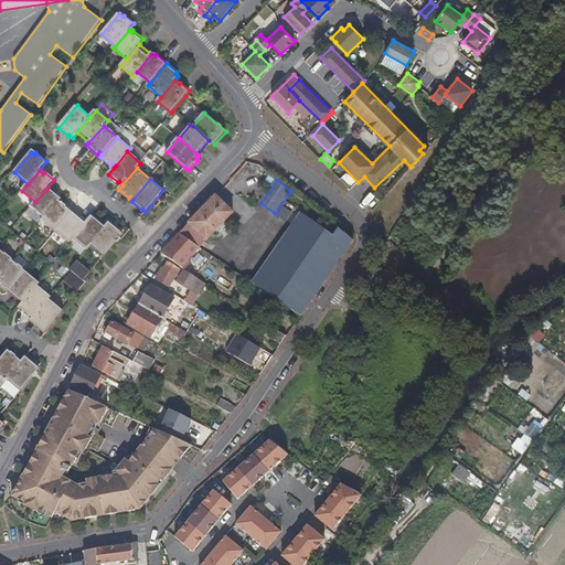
[(49,192),(46,190),(35,202),(31,208),(44,219),(60,201),(61,199),(51,190),(49,192)]
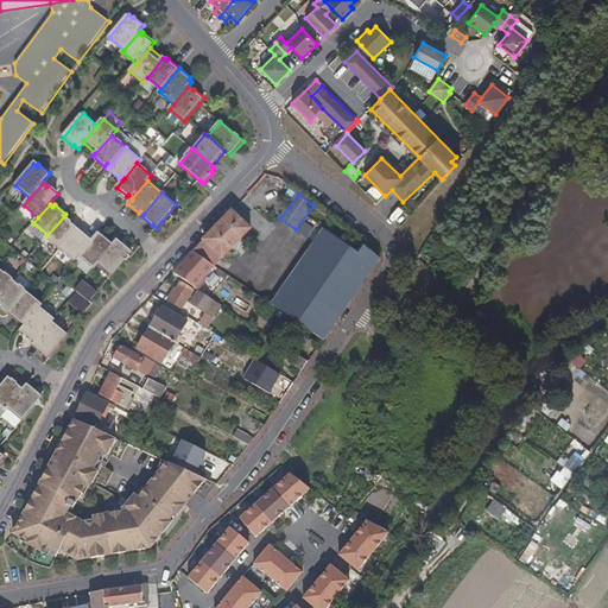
[(252,229),(233,211),(203,241),(222,260),(252,229)]
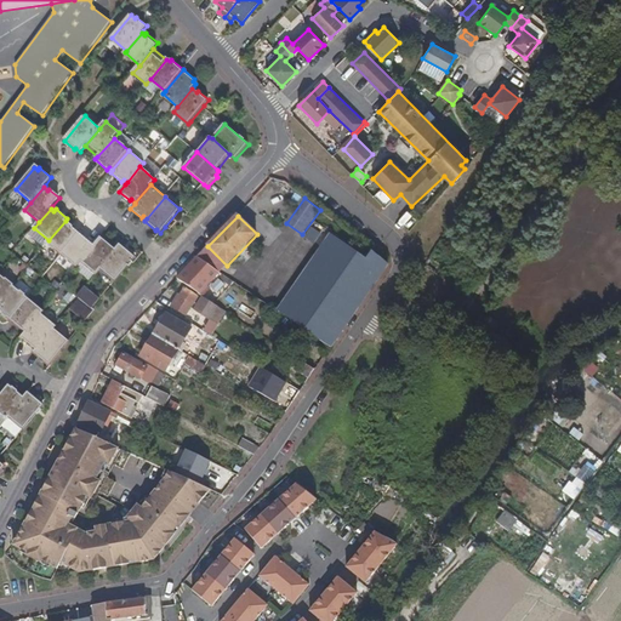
[(80,233),(66,221),(49,240),(47,243),(62,255),(78,235),(80,233)]
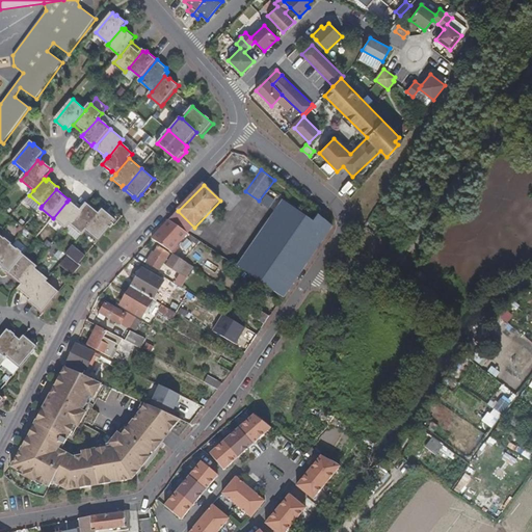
[(275,200),(266,192),(259,202),(268,209),(275,200)]
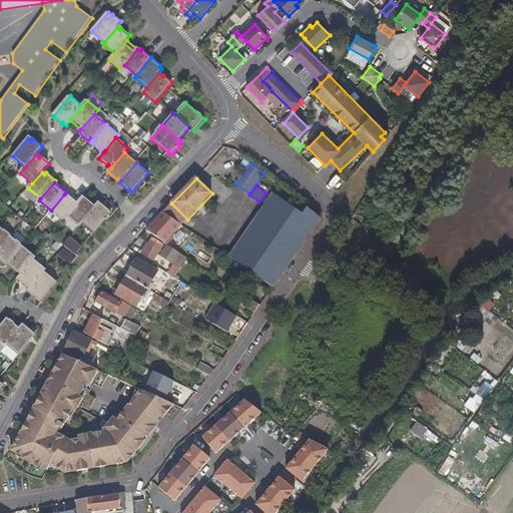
[(303,213),(273,193),(228,258),(273,288),(321,218),(307,207),(303,213)]
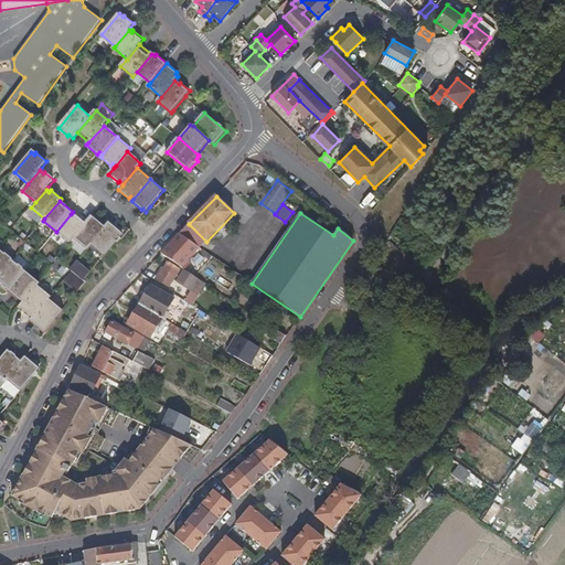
[(74,216),(71,214),(56,232),(70,244),(74,238),(86,224),(75,215),(74,216)]
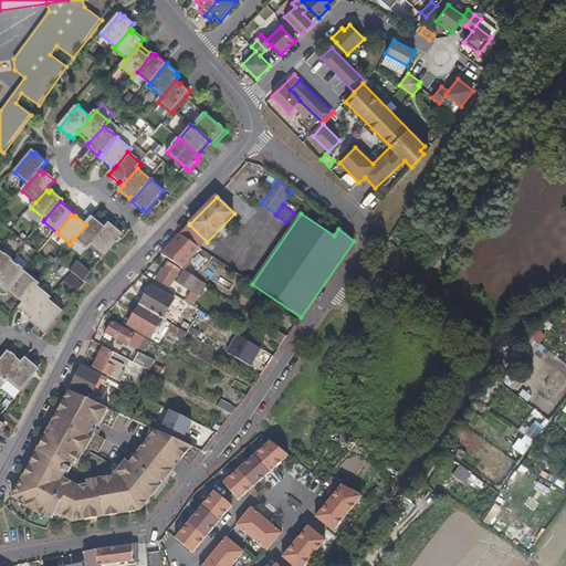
[(92,218),(86,224),(74,239),(87,250),(92,245),(106,228),(96,220),(95,221),(92,218)]
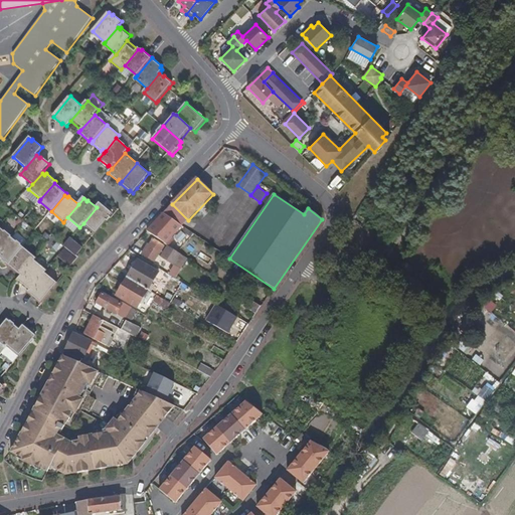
[(100,203),(97,207),(83,223),(96,234),(111,215),(108,213),(110,211),(100,203)]
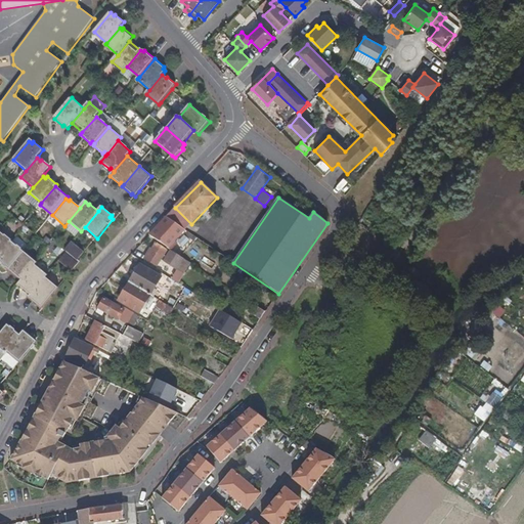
[(175,208),(166,217),(185,230),(191,224),(175,208)]
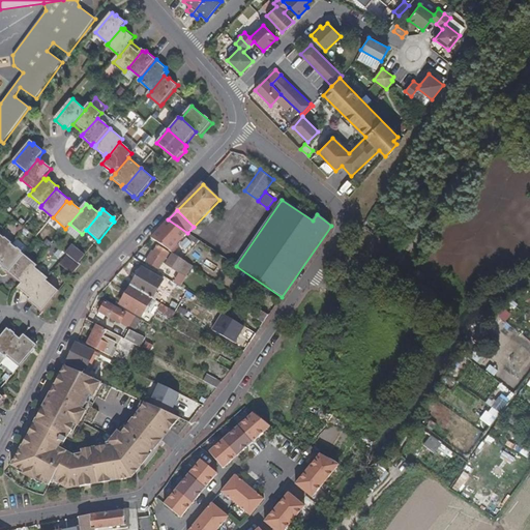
[(187,233),(168,219),(150,239),(171,252),(187,233)]
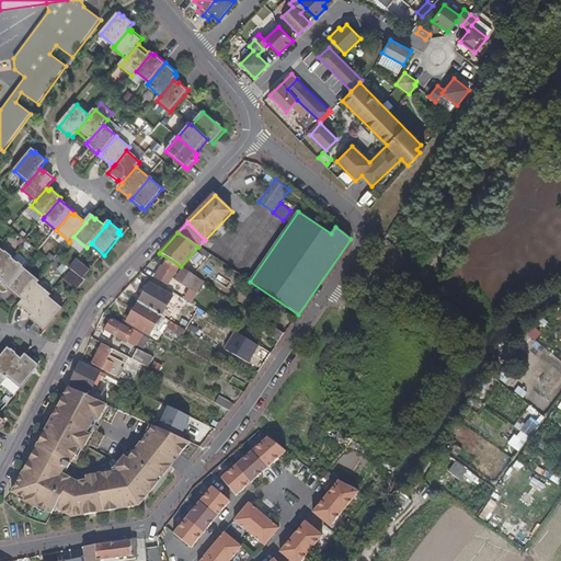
[(0,248),(0,274),(13,259),(0,248)]
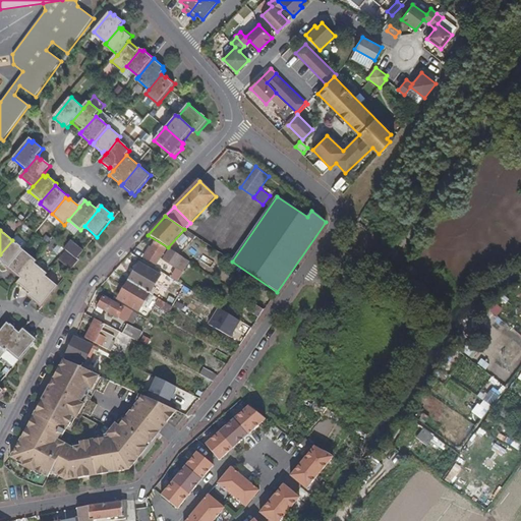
[(223,253),(230,242),(225,239),(218,250),(223,253)]
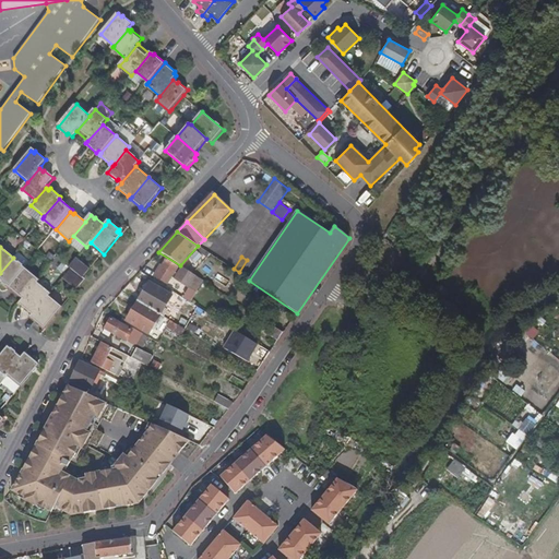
[(26,270),(13,258),(0,273),(0,281),(7,286),(9,284),(11,286),(26,270)]
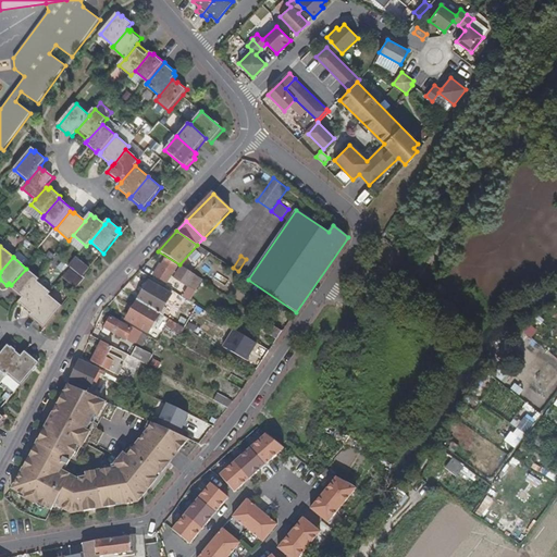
[(76,259),(70,267),(72,269),(83,277),(89,270),(76,259)]
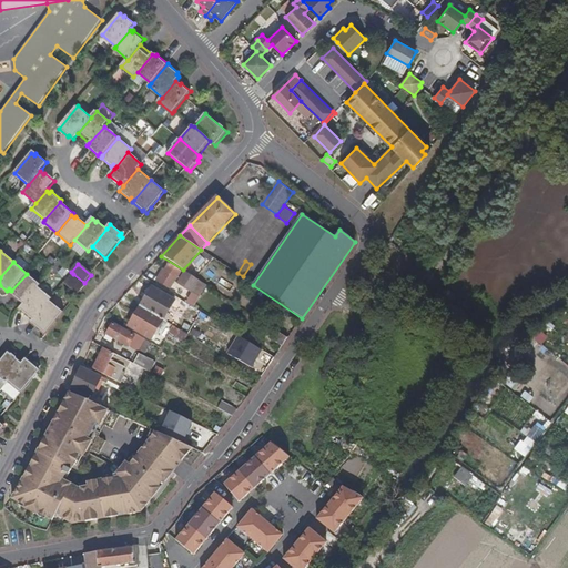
[(164,272),(163,271),(156,281),(170,288),(181,272),(169,264),(164,272)]
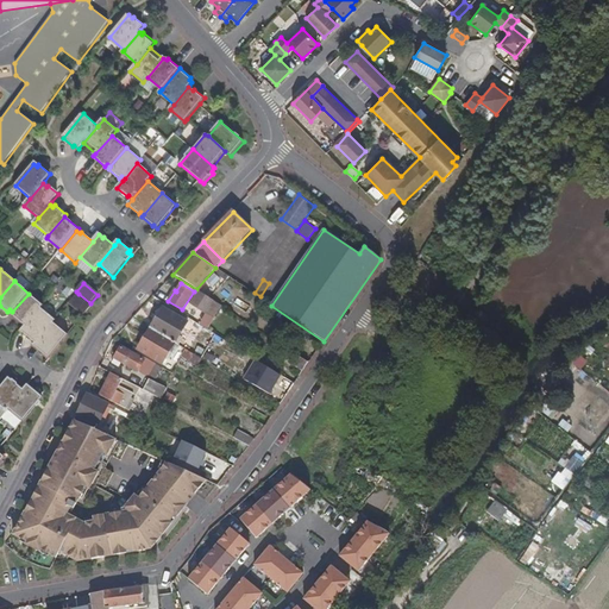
[(199,290),(190,305),(206,315),(200,325),(206,328),(221,306),(199,290)]
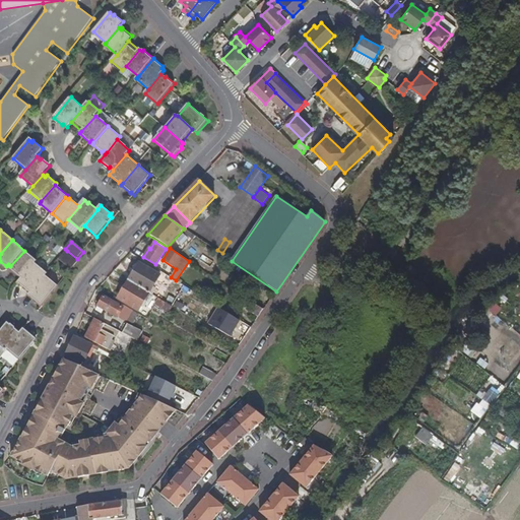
[(37,261),(24,251),(10,266),(9,268),(19,276),(20,275),(22,277),(35,263),(37,261)]
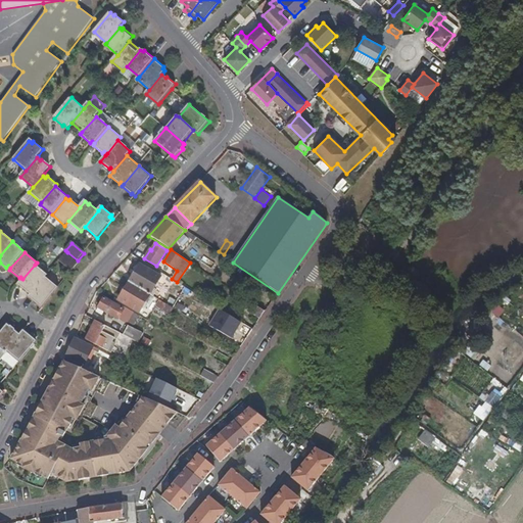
[(78,260),(67,252),(59,260),(72,271),(80,263),(78,260)]
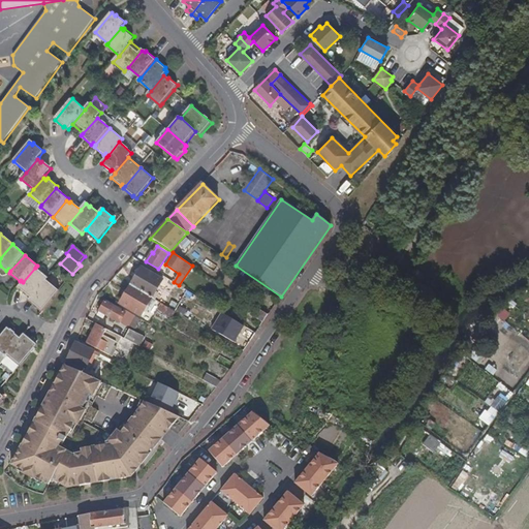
[(205,259),(203,265),(214,271),(216,265),(205,259)]
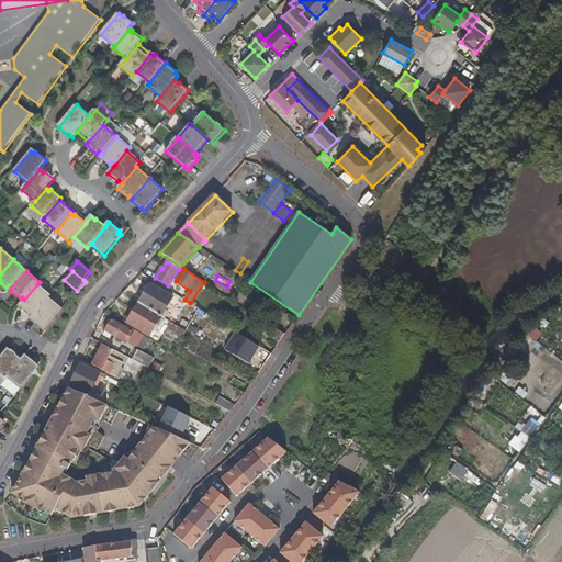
[(51,295),(37,284),(24,300),(23,301),(20,306),(29,314),(30,313),(34,316),(49,298),(51,295)]
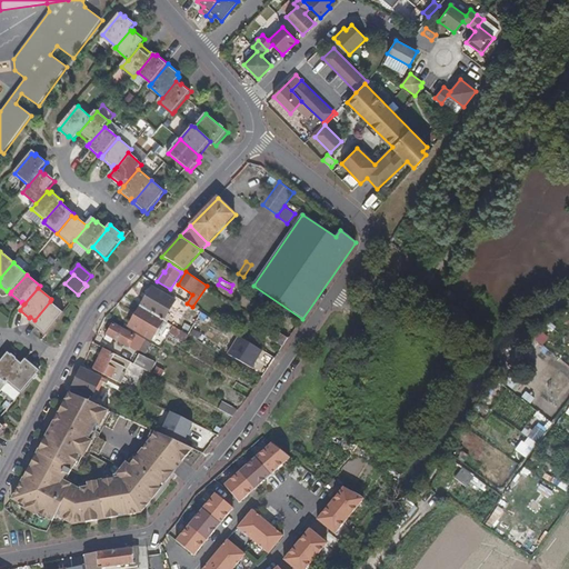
[(175,301),(152,288),(141,308),(163,321),(175,301)]
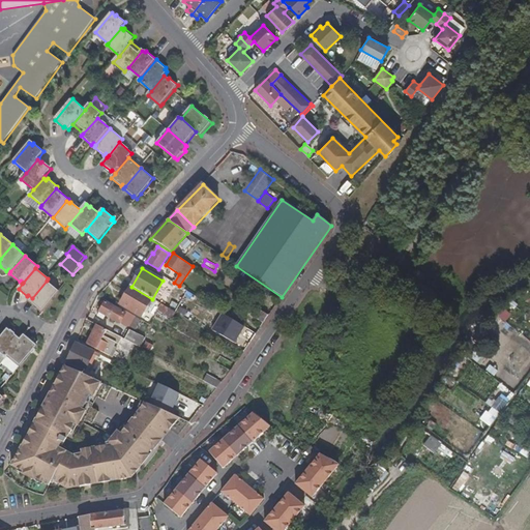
[(59,292),(47,281),(32,298),(31,299),(29,301),(38,310),(39,307),(42,311),(59,292)]
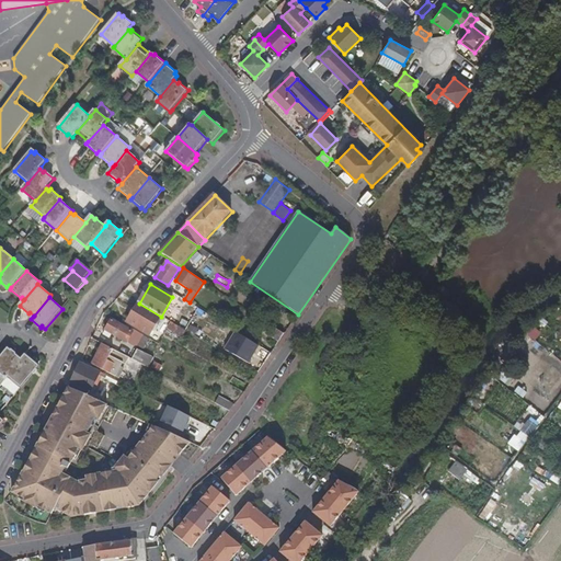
[(161,317),(139,304),(126,323),(149,336),(161,317)]
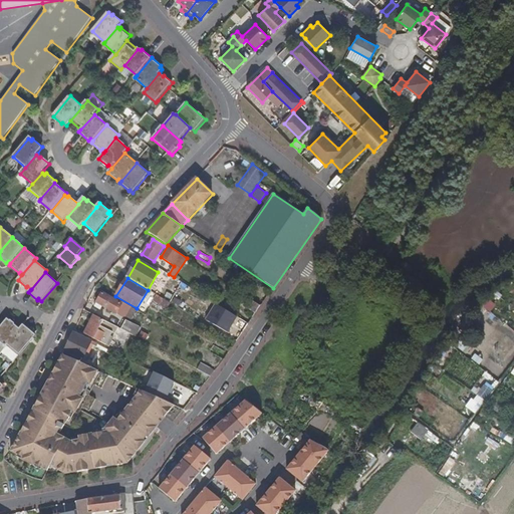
[(102,293),(97,303),(124,319),(125,317),(131,320),(137,311),(121,303),(121,304),(102,293)]
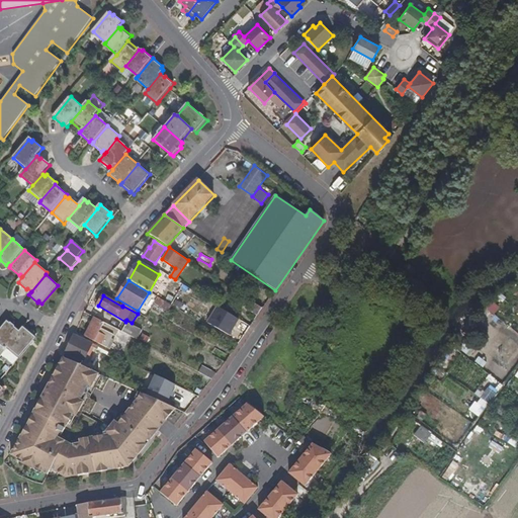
[(158,297),(154,304),(168,313),(172,307),(158,297)]
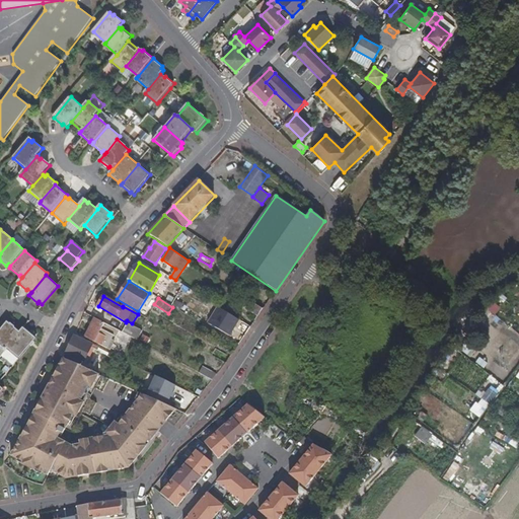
[(263,310),(253,303),(248,311),(258,317),(263,310)]
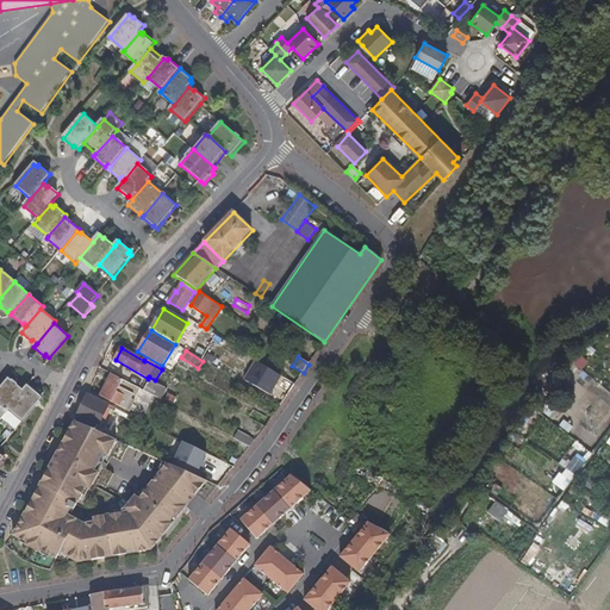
[(268,394),(280,374),(254,359),(242,379),(268,394)]
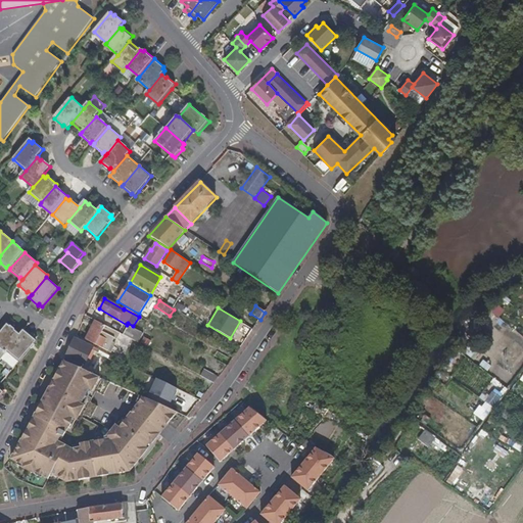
[(121,334),(95,321),(86,340),(111,353),(116,344),(112,342),(114,338),(116,340),(121,334)]
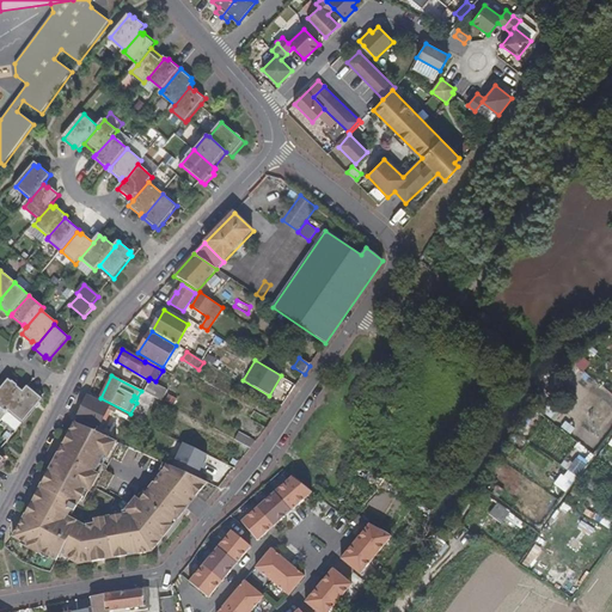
[(7,383),(2,390),(0,391),(0,408),(6,414),(8,411),(24,392),(12,383),(11,386),(7,383)]
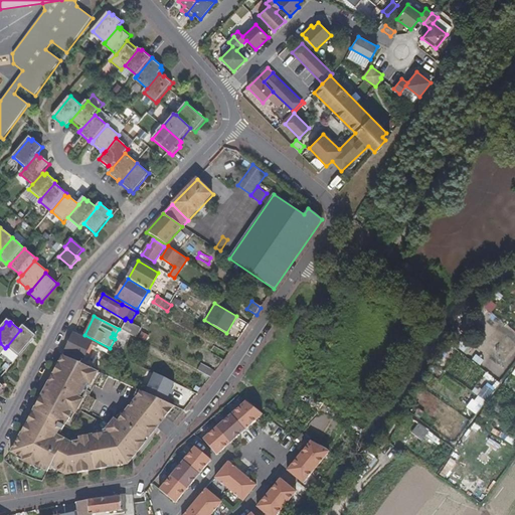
[(141,329),(126,322),(121,330),(136,338),(141,329)]
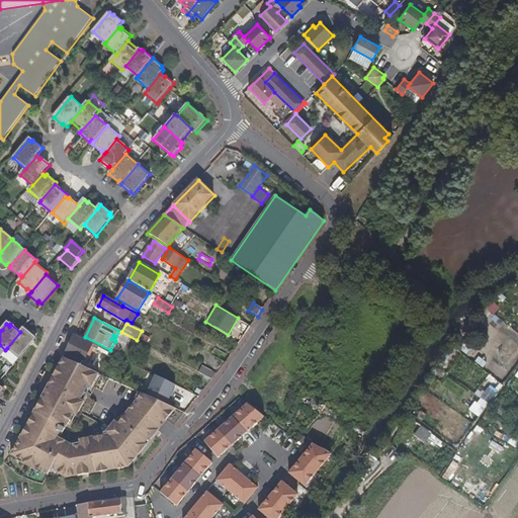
[(24,328),(20,332),(7,348),(19,358),(36,339),(24,328)]
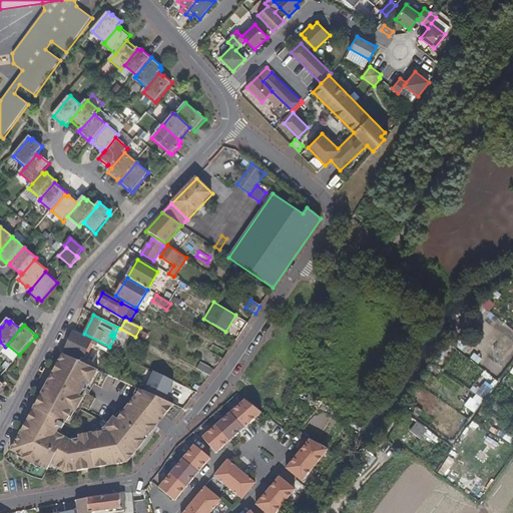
[(91,341),(73,333),(65,351),(83,360),(91,341)]
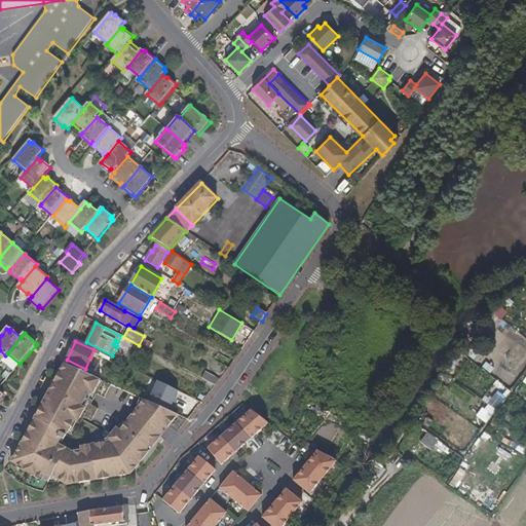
[(478,361),(484,352),(472,344),(465,352),(478,361)]
